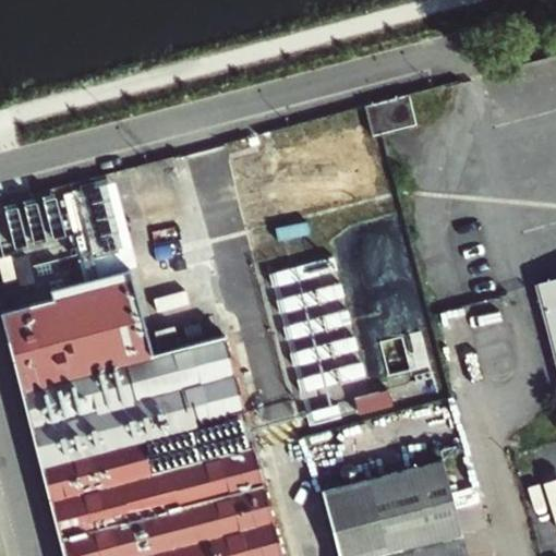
[(406,95),(363,107),(371,137),(379,135),(413,127),(406,95)]
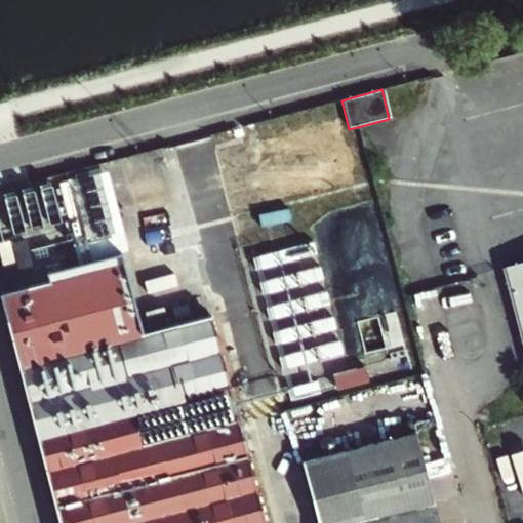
[(6,240),(0,241),(0,265),(12,262),(6,240)]
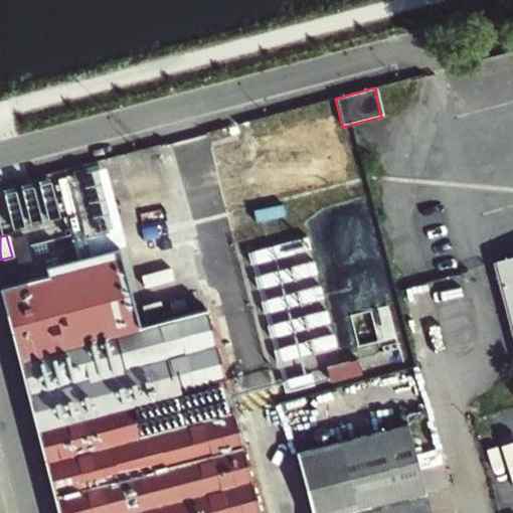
[(50,278),(0,290),(57,512),(259,512),(207,310),(140,327),(121,247),(47,266),(50,278)]
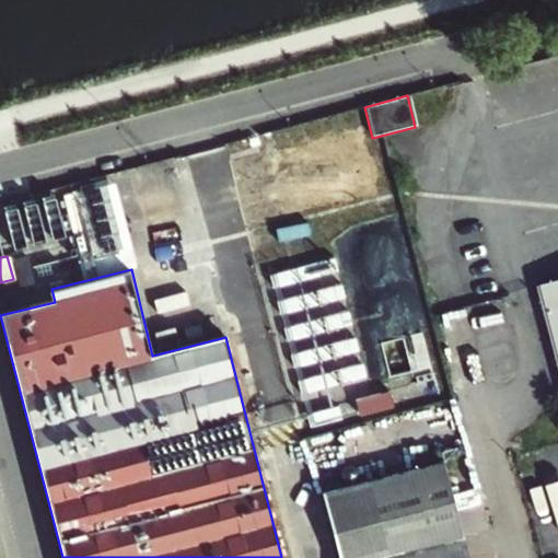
[(557,280),(541,286),(557,355),(557,280)]
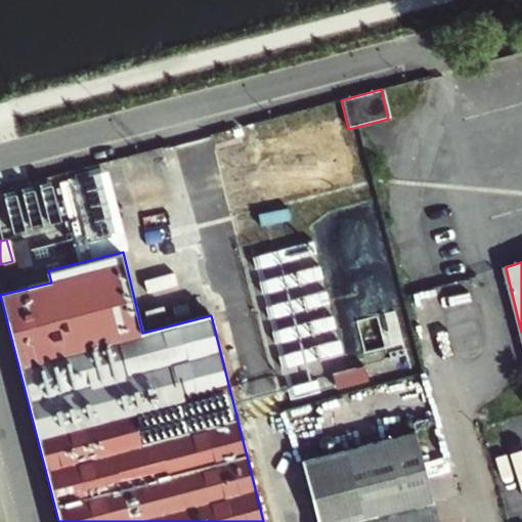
[(436,521),(415,433),(301,462),(316,521),(436,521)]
